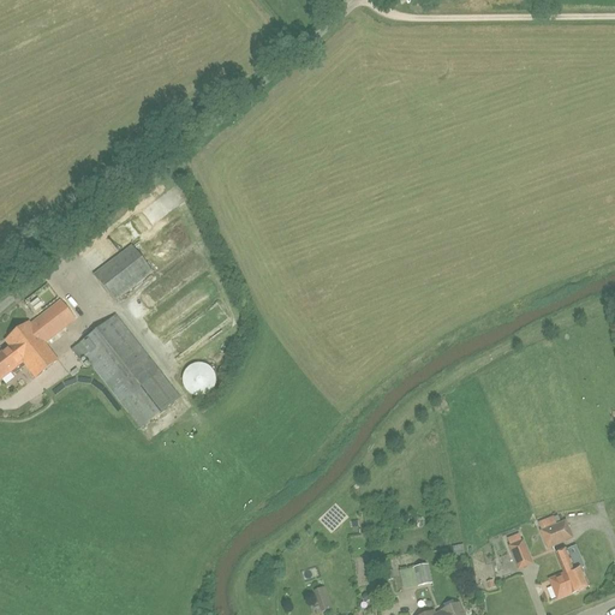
[(114,303),(153,273),(131,246),(94,276),(114,303)]
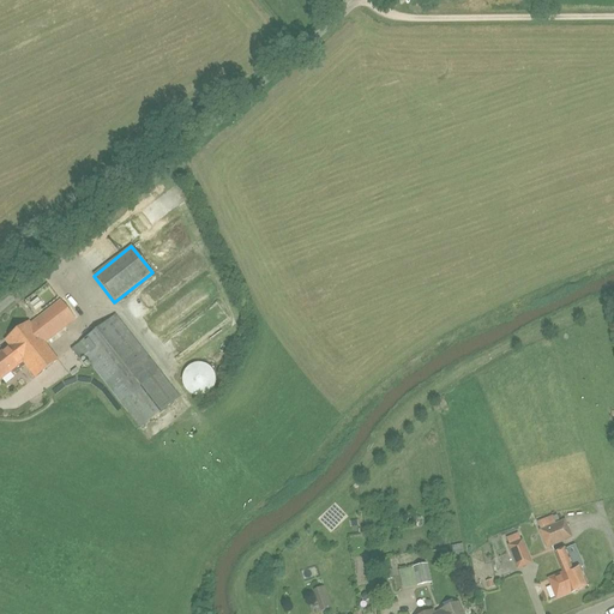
[(0,276),(5,282),(22,268),(14,258),(4,268),(2,265),(0,266),(0,276)]
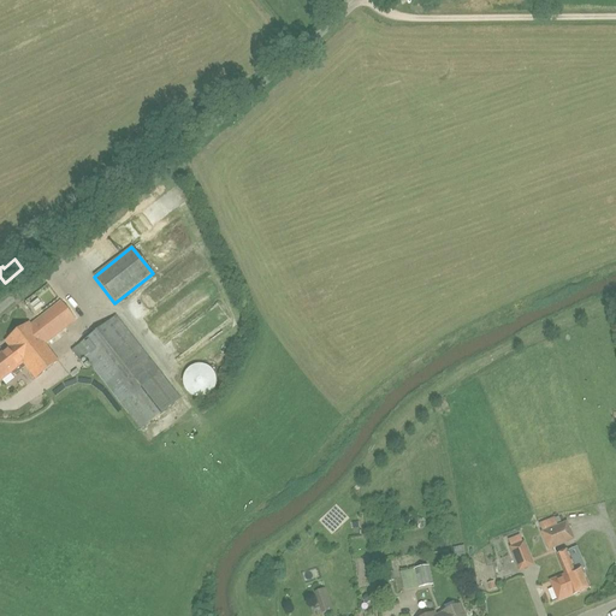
[(22,362),(45,345),(75,321),(60,302),(30,326),(29,324),(15,335),(13,333),(7,337),(9,339),(6,342),(10,348),(22,362)]
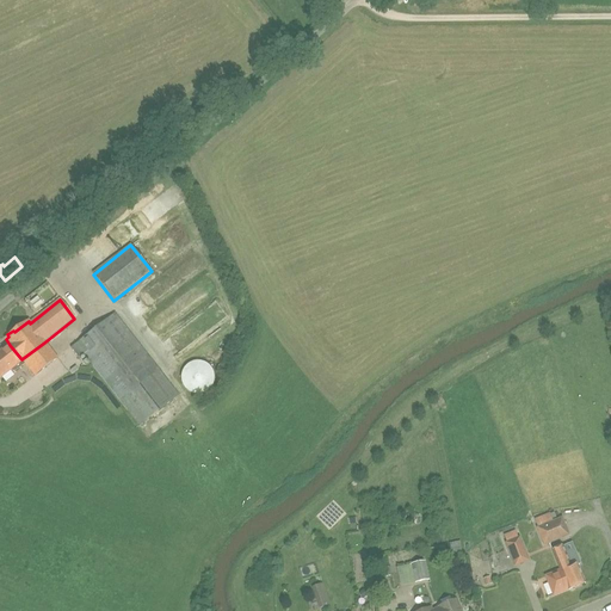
[(204,315),(213,329),(223,321),(214,308),(204,315)]
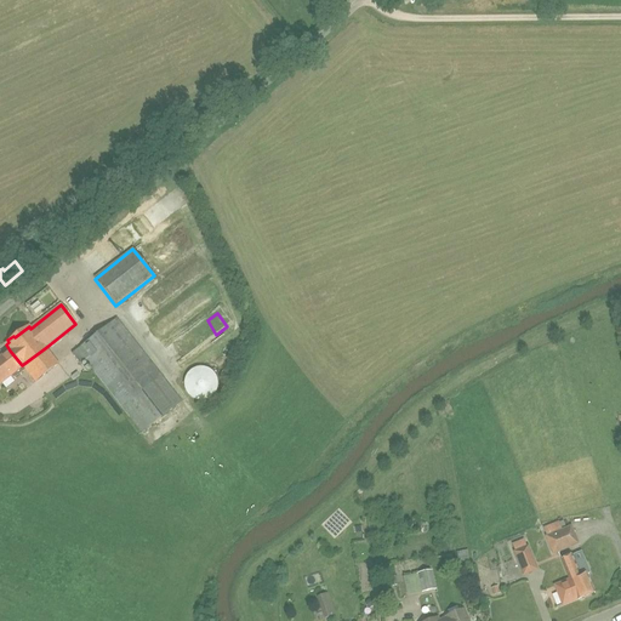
[(80,365),(86,360),(142,434),(182,404),(117,320),(72,354),(80,365)]
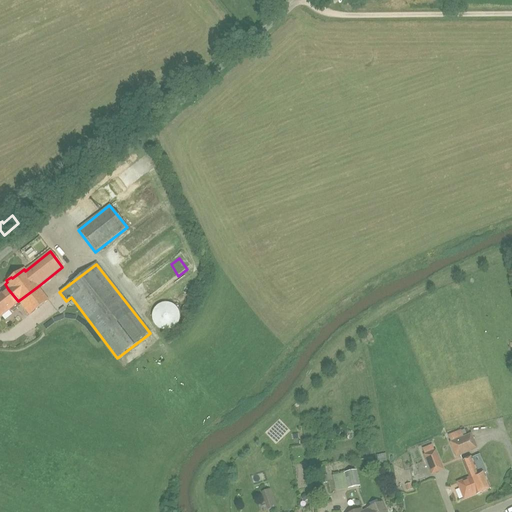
[(146,299),(177,274),(170,266),(139,290),(146,299)]
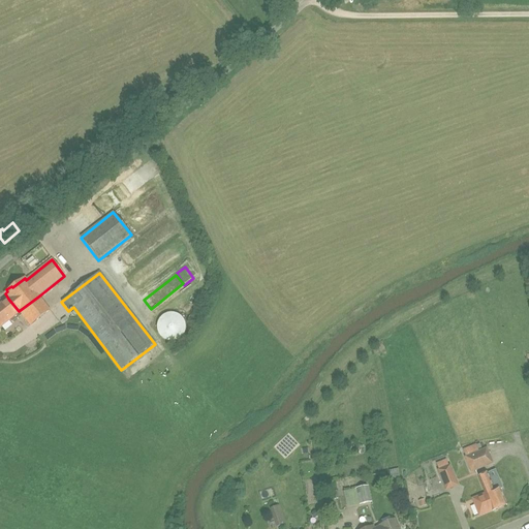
[(50,311),(38,297),(19,311),(8,299),(0,305),(0,327),(9,320),(10,321),(12,321),(22,315),(30,327),(50,311)]
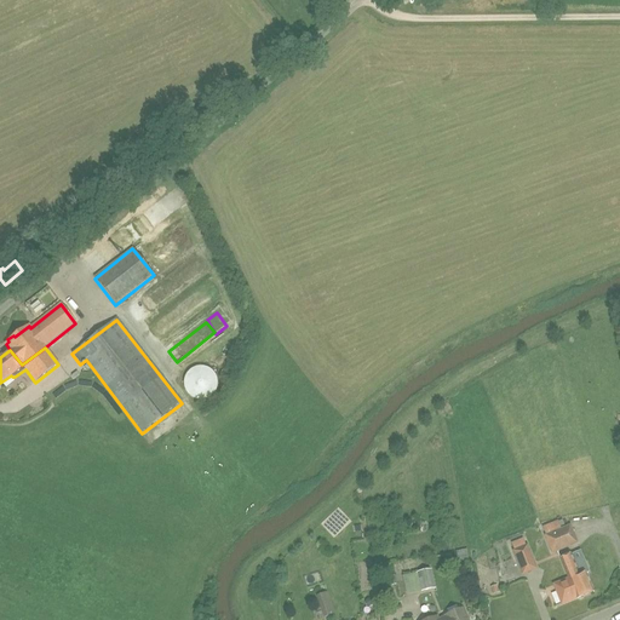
[(218,383),(217,377),(213,372),(207,368),(201,367),(195,368),(189,372),(185,377),(184,383),(185,390),(189,395),(195,399),(201,400),(207,399),(213,395),(217,390),(218,383)]
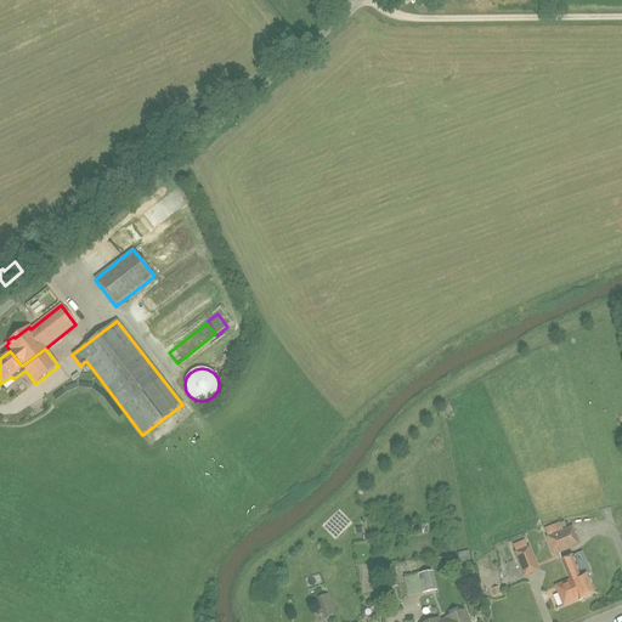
[(577,544),(571,529),(557,535),(549,537),(547,538),(553,554),(577,544)]
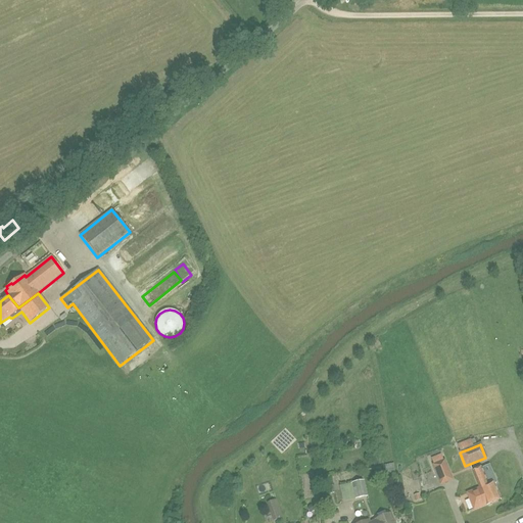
[(450,479),(448,472),(443,460),(443,461),(440,455),(431,459),(433,464),(440,483),(450,479)]
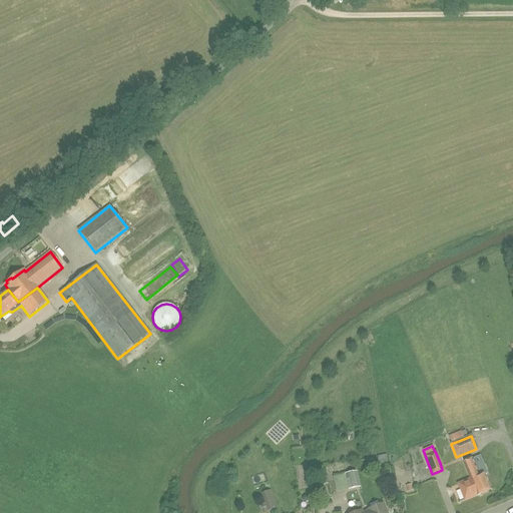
[(484,474),(479,476),(472,458),(463,462),(469,479),(458,484),(464,499),(478,494),(478,495),(489,490),(486,484),(488,483),(484,474)]
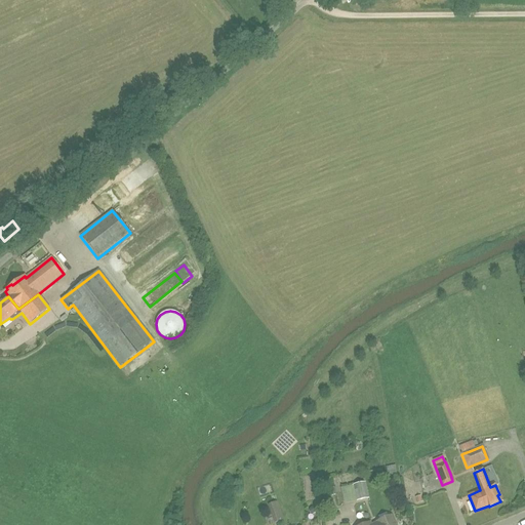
[(354,485),(357,501),(368,498),(365,483),(354,485)]
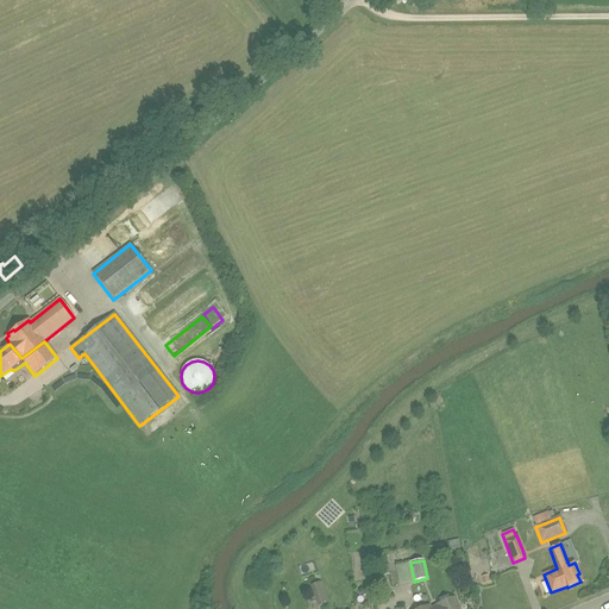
[(325,583),(315,585),(322,607),(332,604),(325,583)]
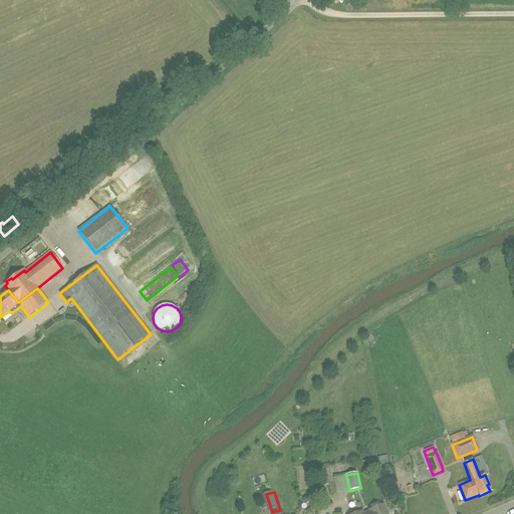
[(389,513),(384,504),(366,511),(367,512),(362,513),(361,511),(354,513),(389,513)]
